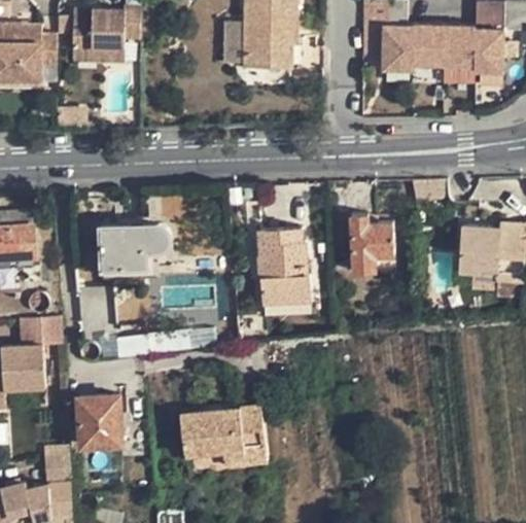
[(287,69),(287,41),(287,28),(294,27),(293,0),(242,0),(242,25),(242,64),(242,68),(287,69)]
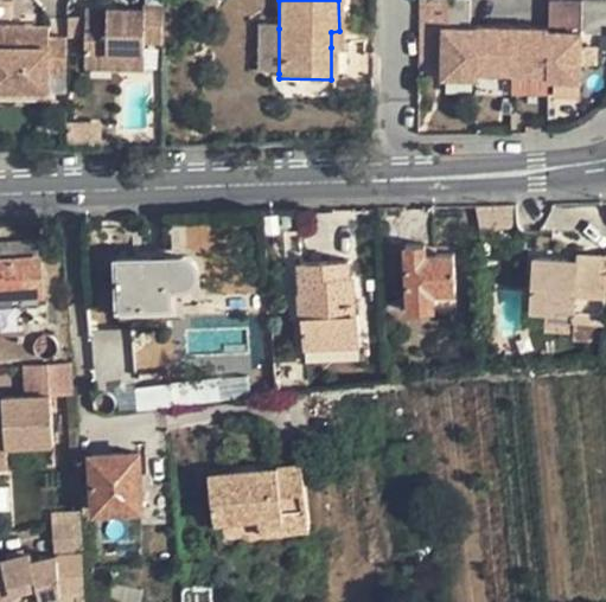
[(547,0),(547,27),(548,27),(580,30),(580,0),(547,0)]
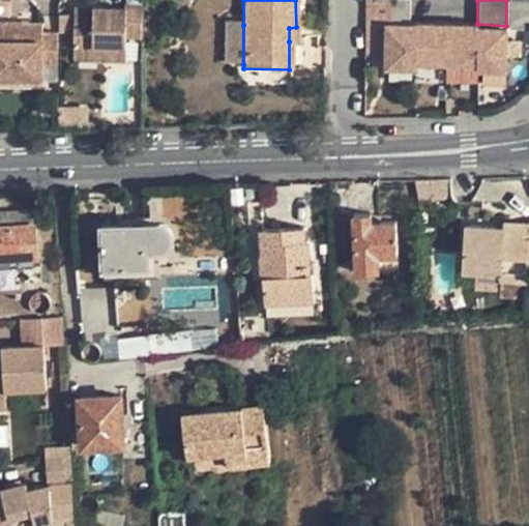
[(408,1),(388,1),(388,27),(386,27),(385,67),(414,67),(414,62),(415,27),(408,27),(408,1)]
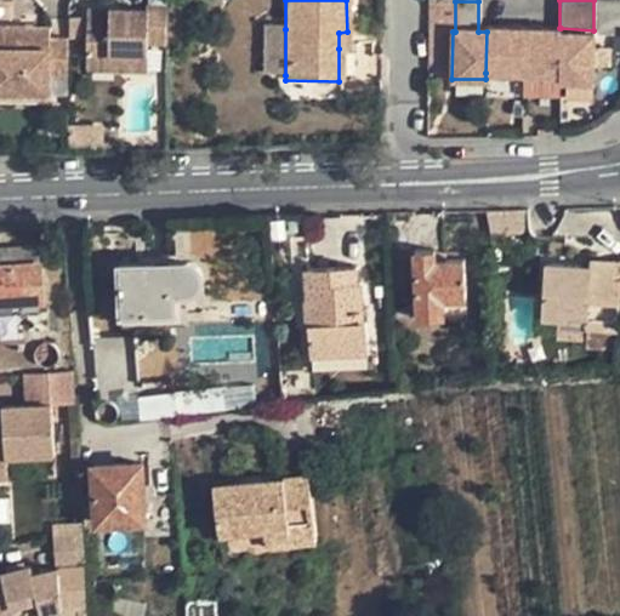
[(142,12),(81,11),(81,73),(114,74),(115,58),(143,58),(143,46),(161,46),(161,7),(142,7),(142,12)]
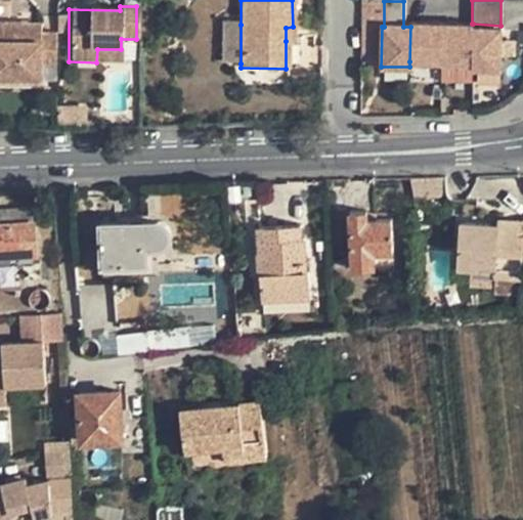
[(19,24),(0,23),(0,81),(52,82),(52,36),(39,35),(39,27),(19,27),(19,24)]
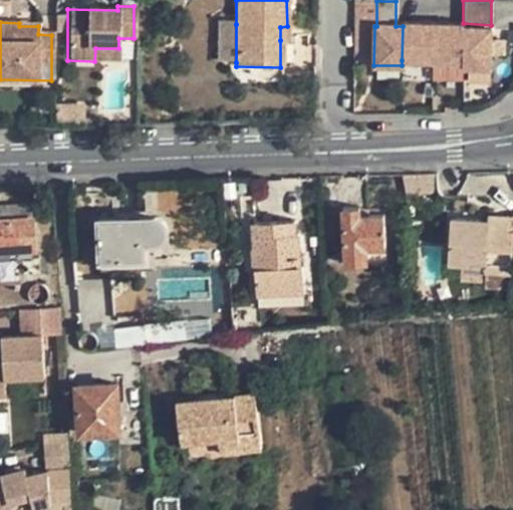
[(236,24),(223,23),(222,62),(236,62),(236,24)]
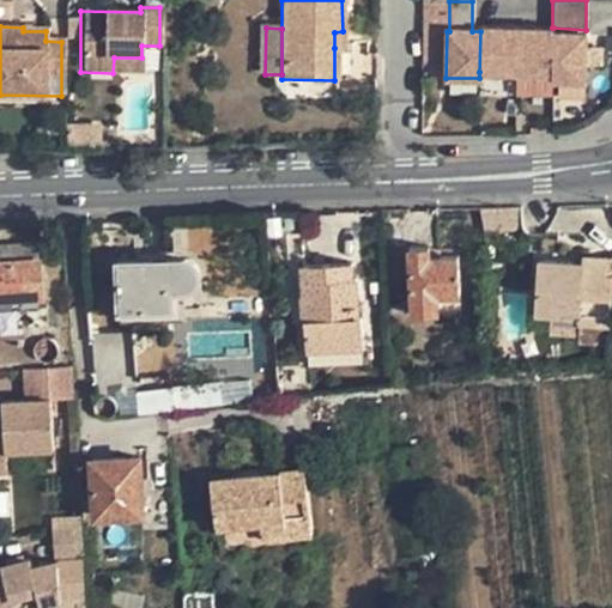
[(480,31),(479,72),(517,72),(517,28),(480,28),(480,31)]
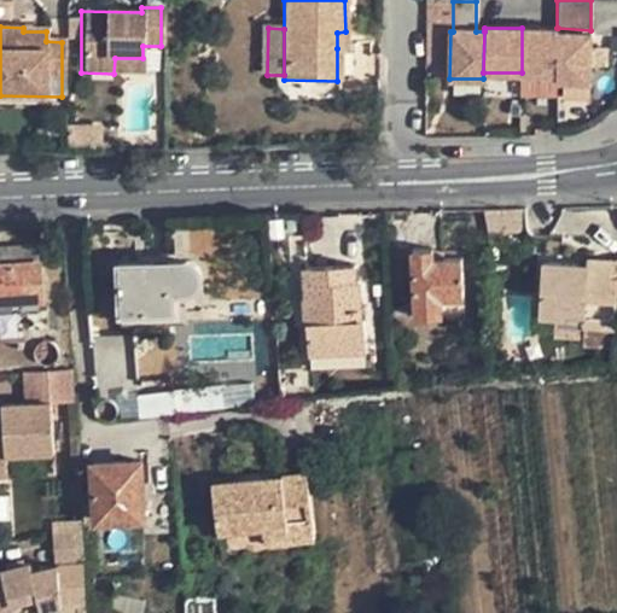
[(557,28),(522,28),(522,73),(557,73),(557,28)]
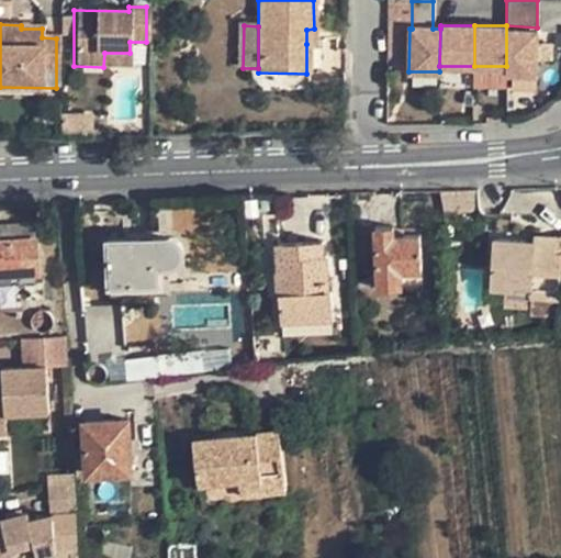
[(537,71),(537,28),(507,25),(506,25),(506,66),(506,71),(537,71)]
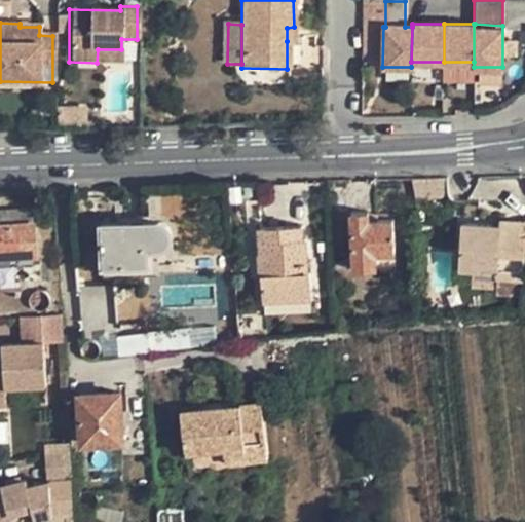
[(121,63),(121,49),(98,49),(97,63),(121,63)]
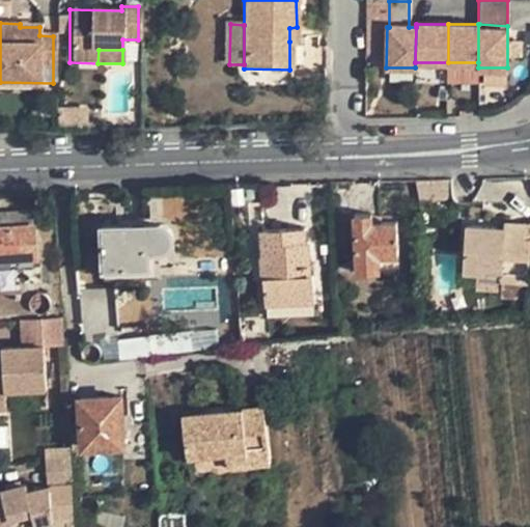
[(32,212),(0,213),(0,261),(35,258),(32,212)]
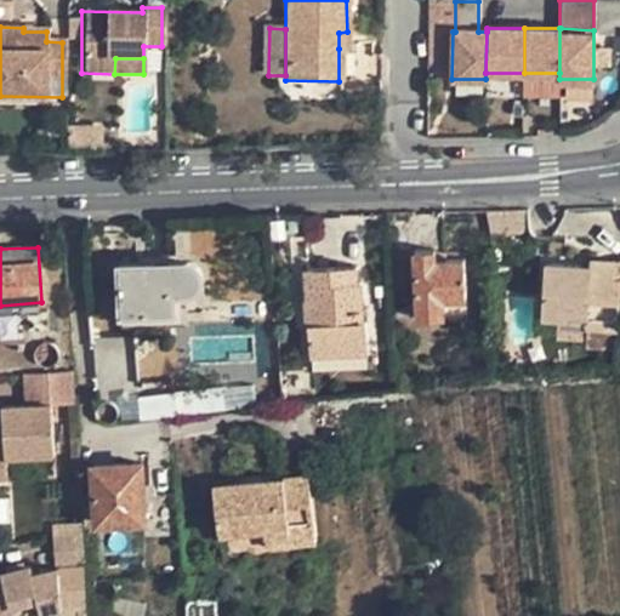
[(443,301),(464,300),(462,261),(436,262),(434,252),(411,254),(414,320),(444,318),(443,301)]
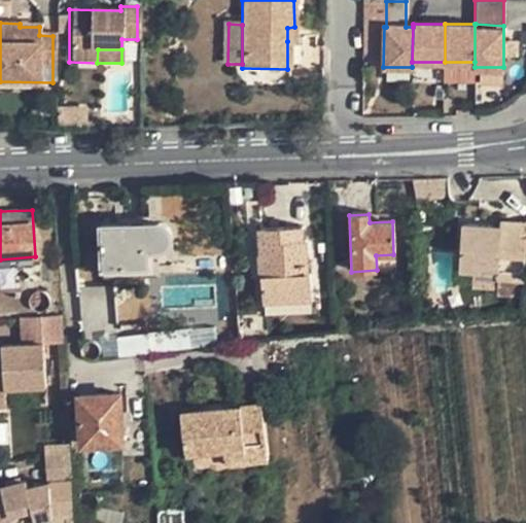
[(159,224),(100,227),(102,269),(146,267),(146,251),(160,251),(166,249),(169,244),(171,238),(170,232),(166,228),(159,224)]
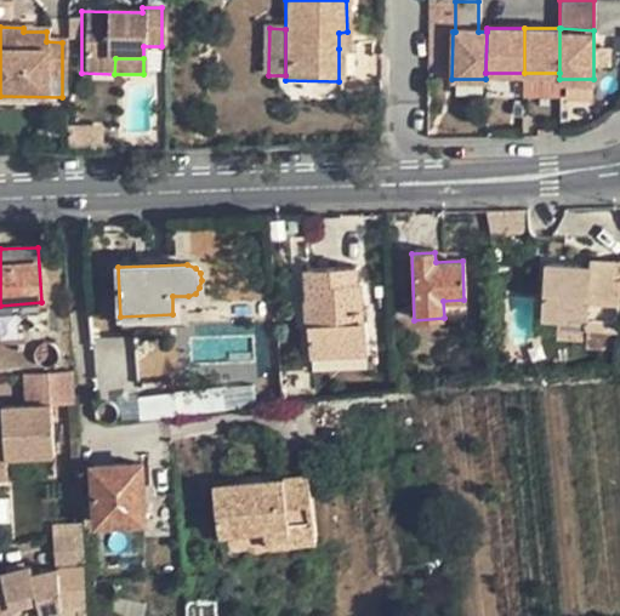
[(541,321),(562,323),(586,324),(586,340),(586,349),(616,351),(618,315),(619,280),(614,280),(613,266),(590,264),(589,272),(544,268),(541,321)]
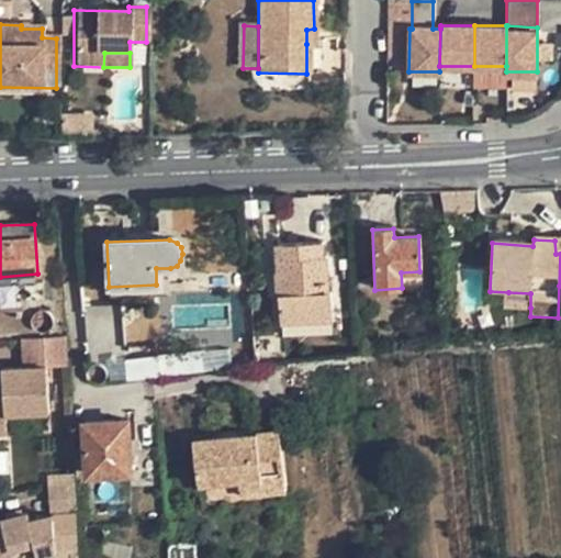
[(275,247),(277,274),(289,272),(291,293),(279,294),(282,326),(333,322),(329,291),(327,291),(325,258),(322,258),(321,243),(275,247)]
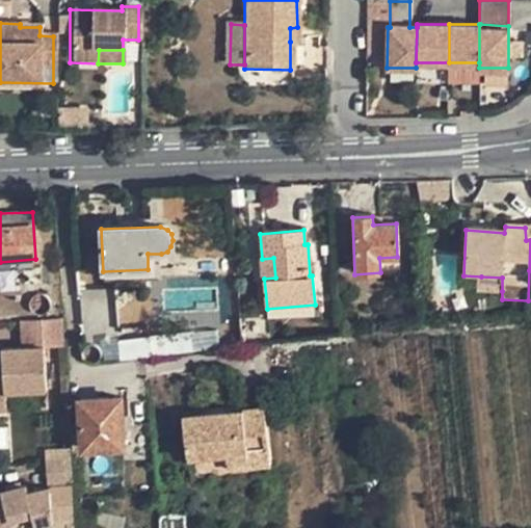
[(398,270),(397,257),(379,258),(380,272),(398,270)]
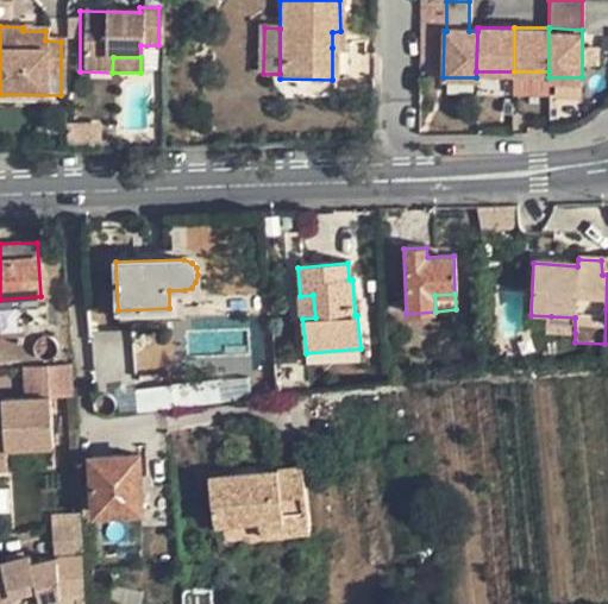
[(300,296),(302,319),(315,318),(313,295),(300,296)]
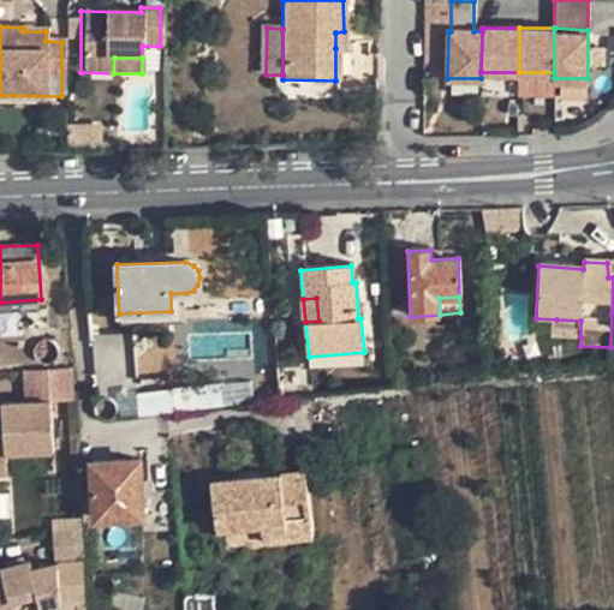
[(556,335),(580,336),(580,321),(556,320),(556,335)]
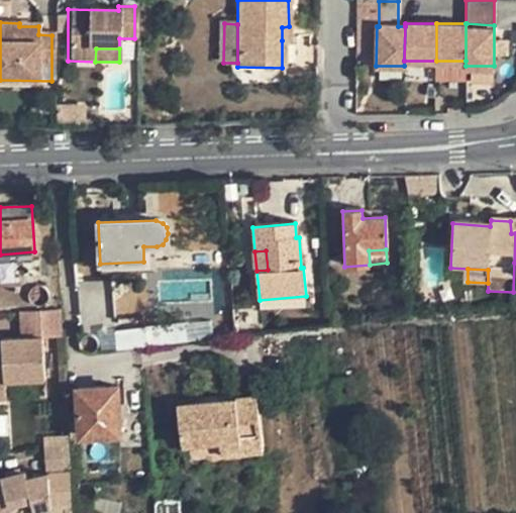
[(0,390),(7,391),(7,383),(46,382),(45,338),(6,339),(6,348),(0,347),(0,390)]
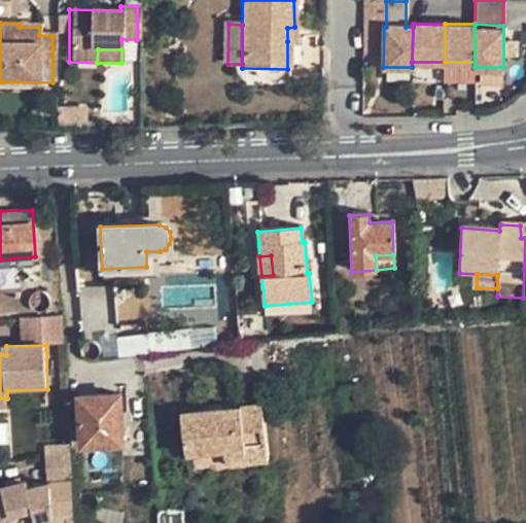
[(119,394),(76,397),(80,447),(124,445),(119,394)]
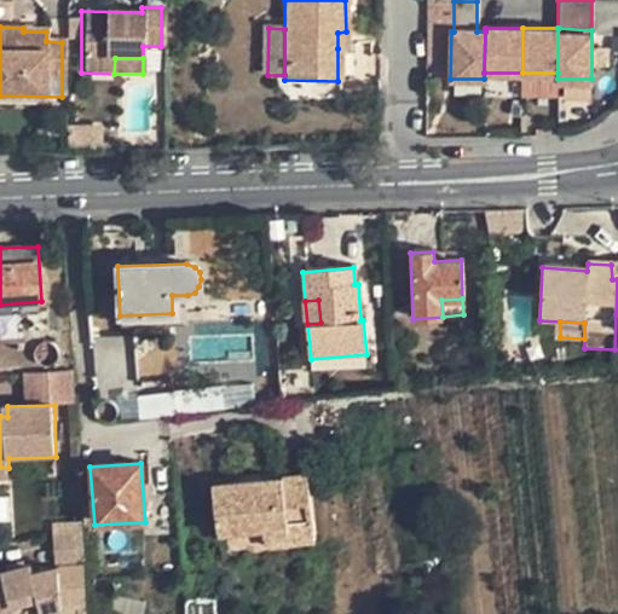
[(263,532),(263,536),(289,533),(290,546),(315,543),(305,475),(211,486),(218,536),(263,532)]
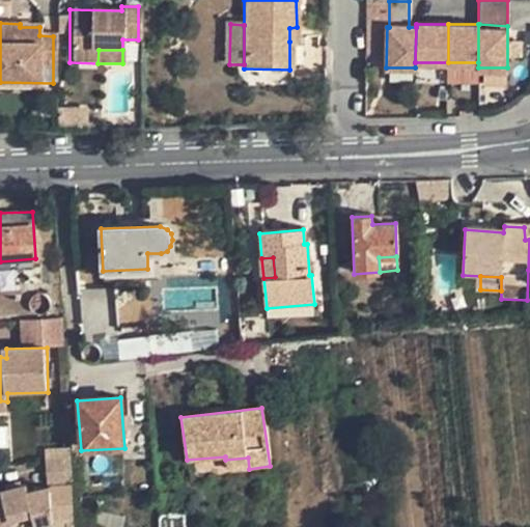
[(226,471),(249,469),(248,458),(225,460),(226,471)]
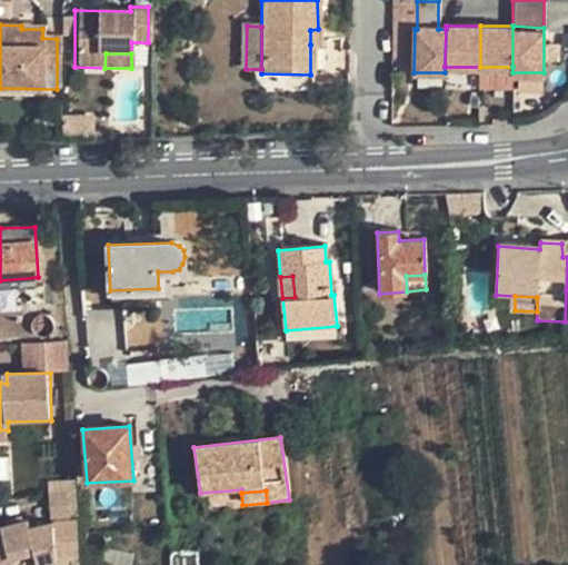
[(58,564),(58,562),(79,561),(76,525),(50,525),(29,531),(28,522),(0,528),(0,564),(58,564)]
